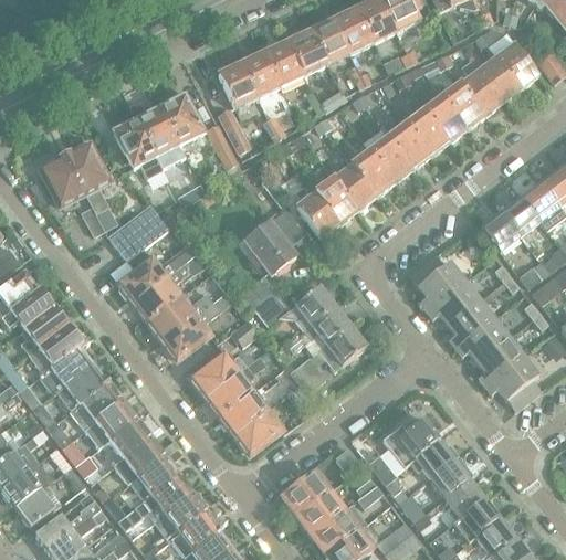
[(396,32),(383,4),(380,0),(375,0),(356,9),(373,43),(396,32)]
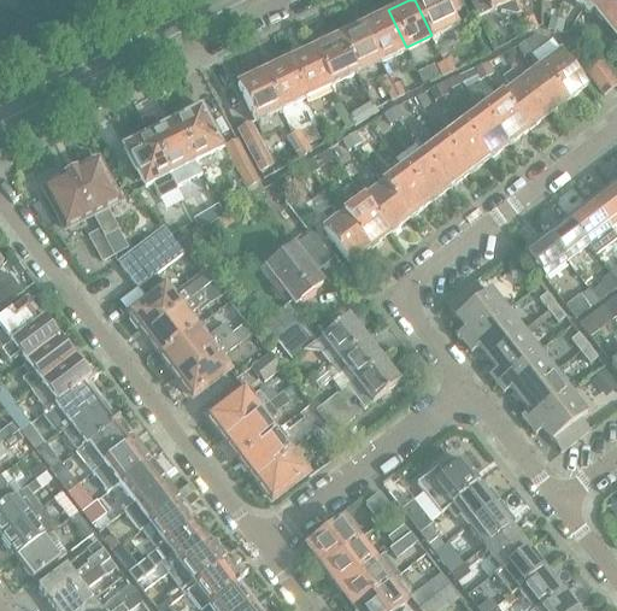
[(458,7),(457,5),(454,0),(415,0),(417,5),(432,35),(456,23),(451,11),(458,7)]
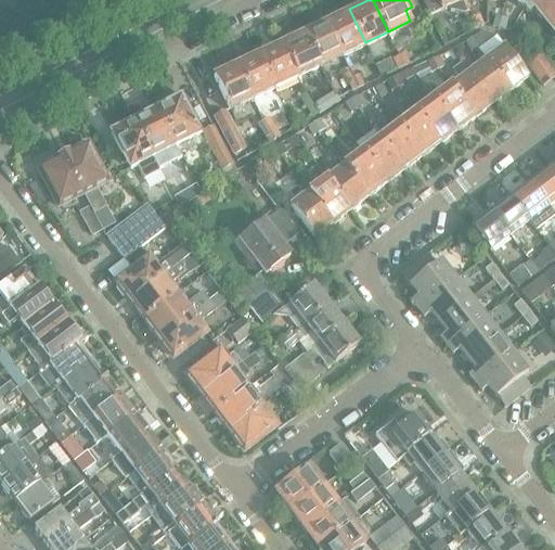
[(468,8),(465,0),(424,0),(429,12),(448,3),(450,7),(463,10),(468,8)]
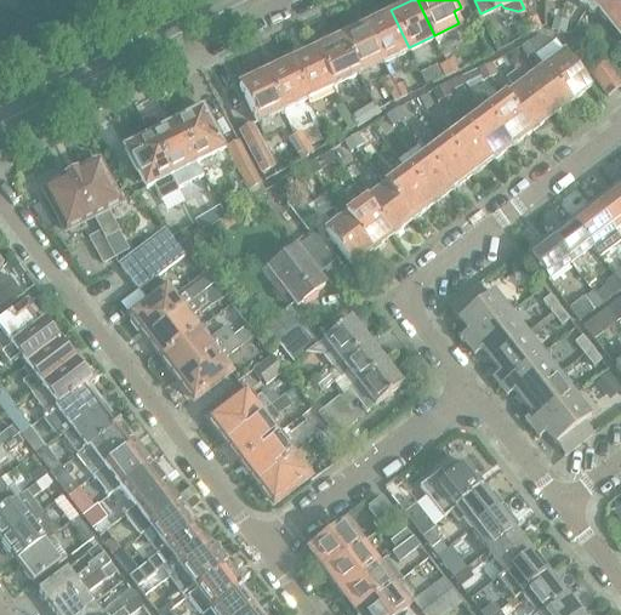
[(590,0),(586,6),(590,12),(597,7),(607,20),(620,7),(620,0),(590,0)]
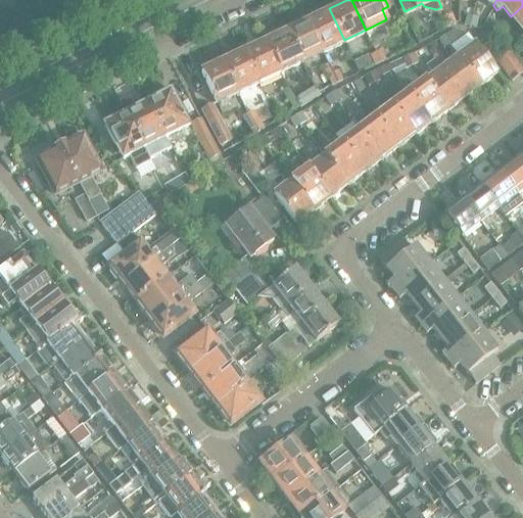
[(522,6),(511,16),(522,32),(522,6)]
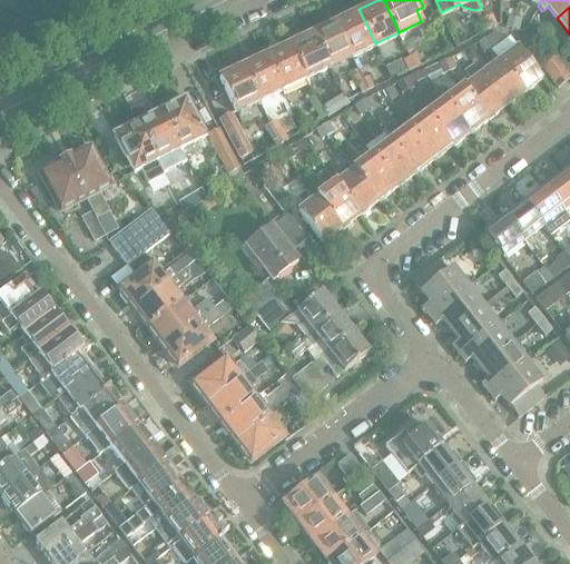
[(352,55),(375,43),(359,9),(335,19),(352,55)]
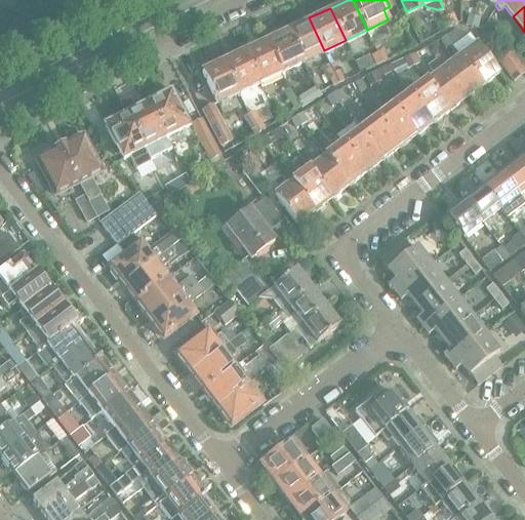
[(450,23),(455,21),(451,11),(446,12),(447,14),(446,14),(450,23)]
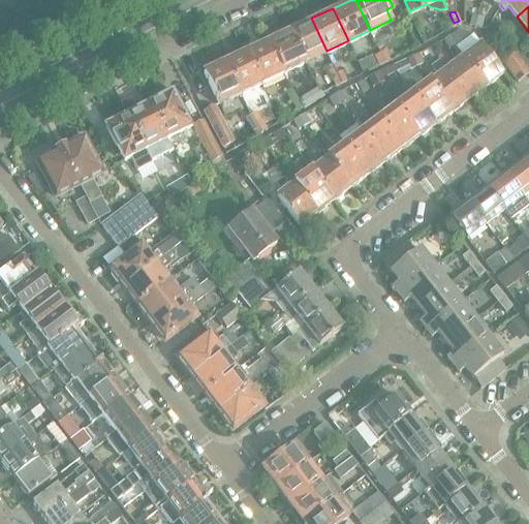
[(447,25),(454,23),(449,14),(444,17),(447,25)]
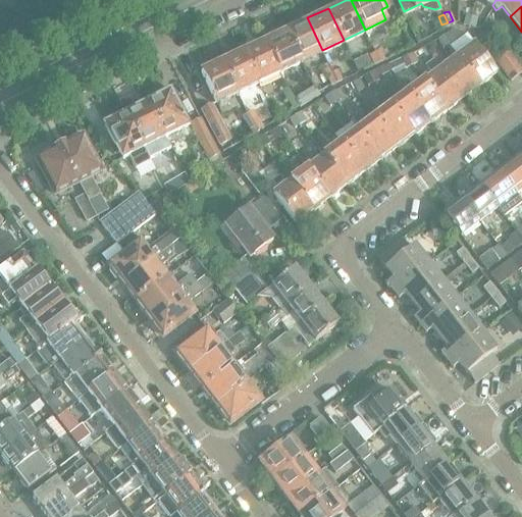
[(301,60),(322,50),(307,17),(286,28),(301,60)]
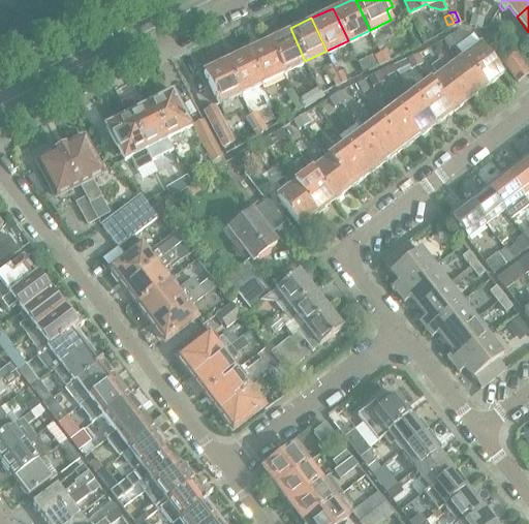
[(488,39),(492,43),(506,32),(503,27),(496,32),(488,39)]
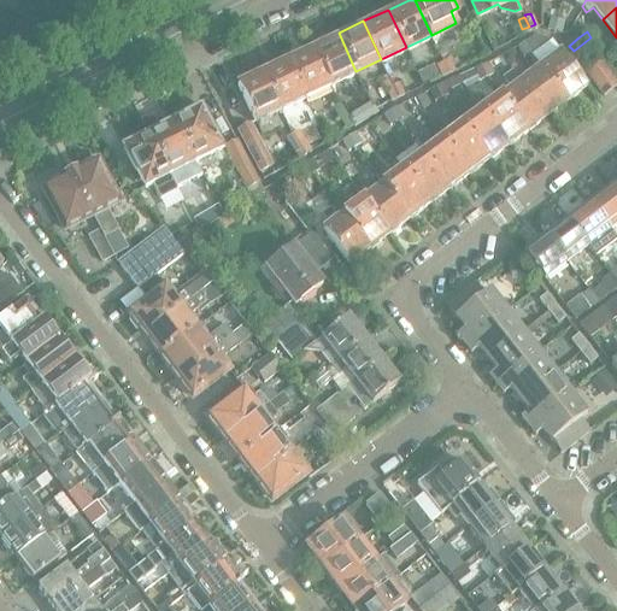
[(331,82),(356,71),(339,33),(313,45),(331,82)]
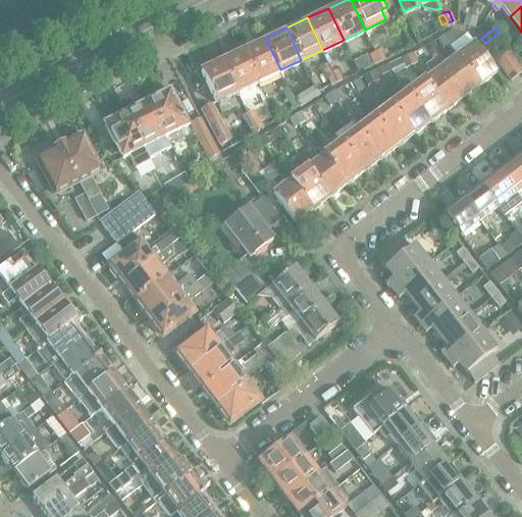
[(447,32),(442,34),(448,42),(450,45),(467,32),(460,30),(453,28),(452,29),(448,31),(447,32)]
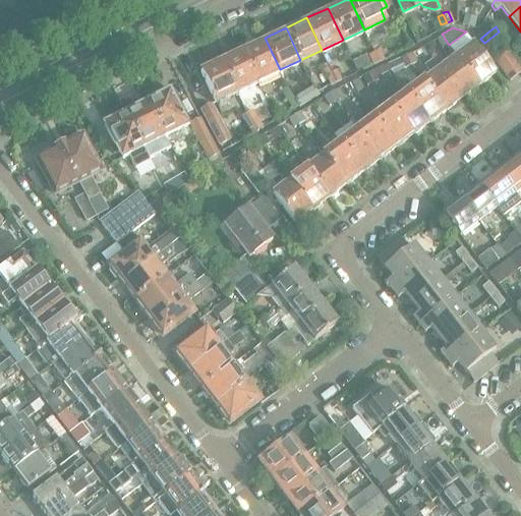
[(480,39),(488,32),(484,27),(477,34),(480,39)]
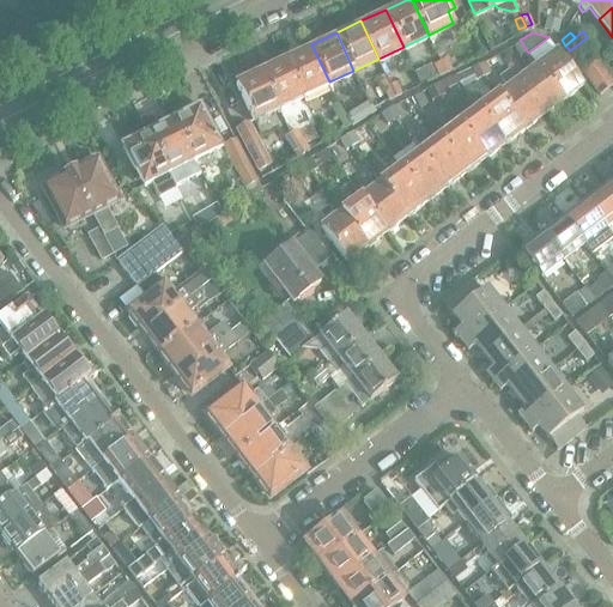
[(520,53),(526,49),(520,40),(515,43),(520,53)]
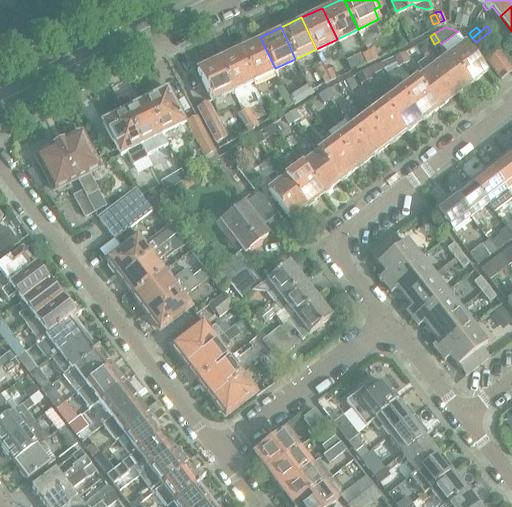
[(254,78),(275,68),(260,37),(239,47),(254,78)]
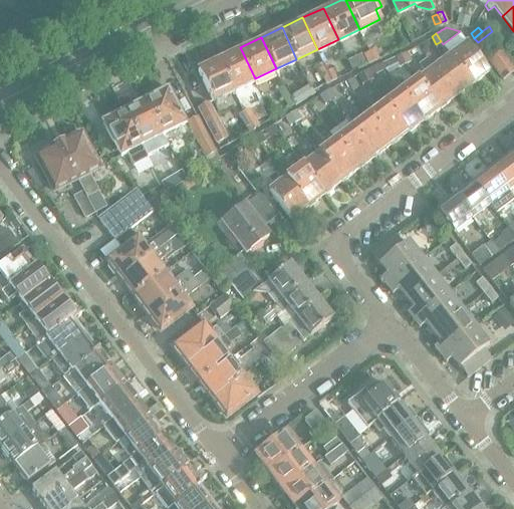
[(488,69),(487,68),(466,40),(458,46),(449,52),(471,81),(488,69)]
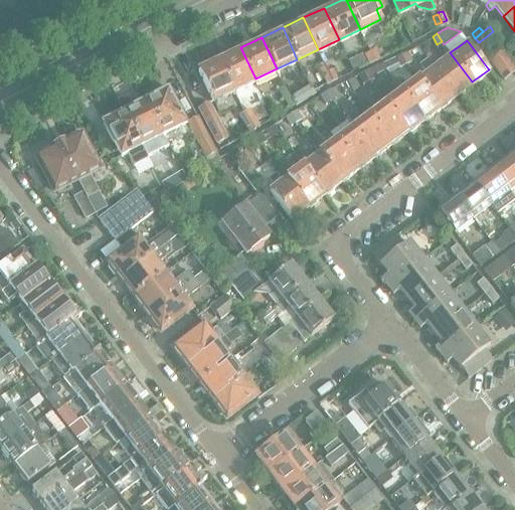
[(369,48),(373,58),(379,55),(375,46),(369,48)]
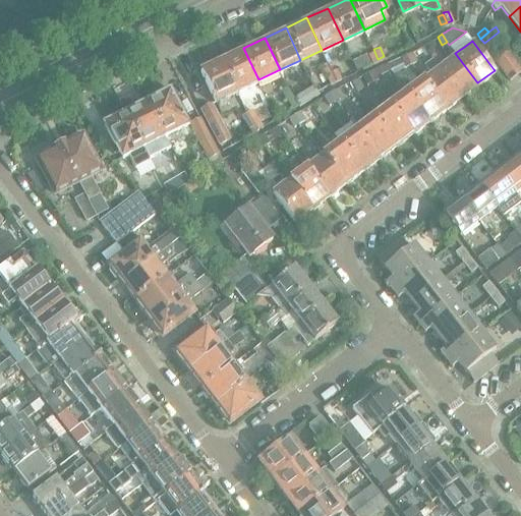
[(237,90),(258,79),(243,48),(222,58),(237,90)]
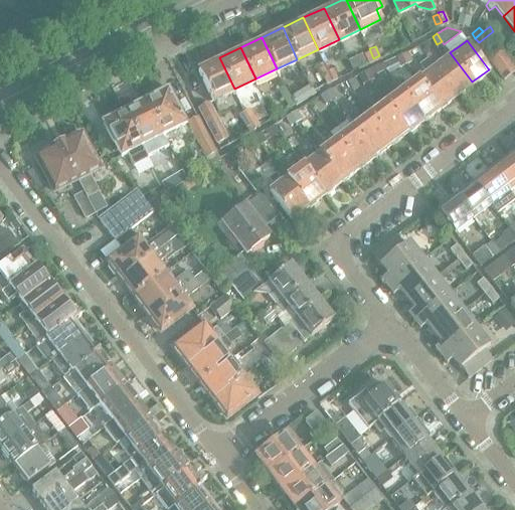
[(373,58),(369,48),(363,50),(368,61),(373,58)]
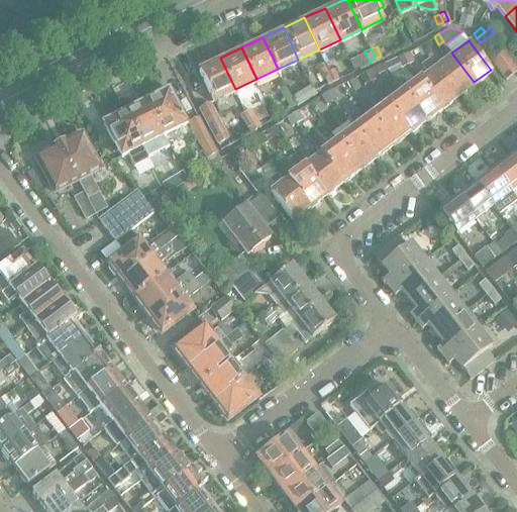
[(490,58),(506,78),(516,69),(516,68),(502,48),(490,58)]
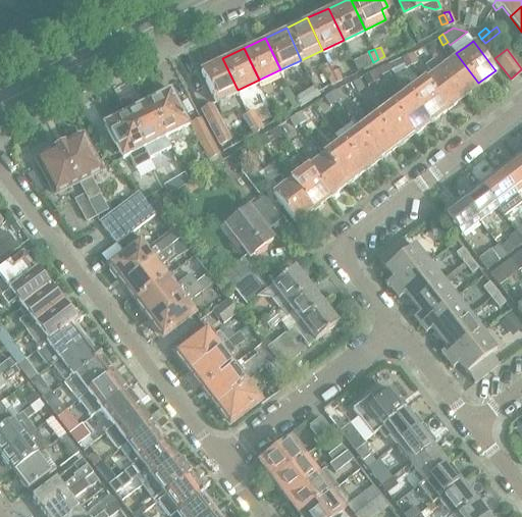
[(413,50),(407,52),(411,62),(417,59),(413,50)]
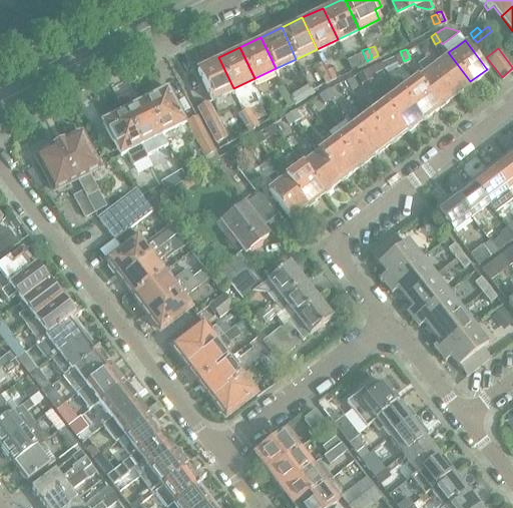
[(400,51),(381,60),(384,66),(397,60),(398,63),(404,61),(400,51)]
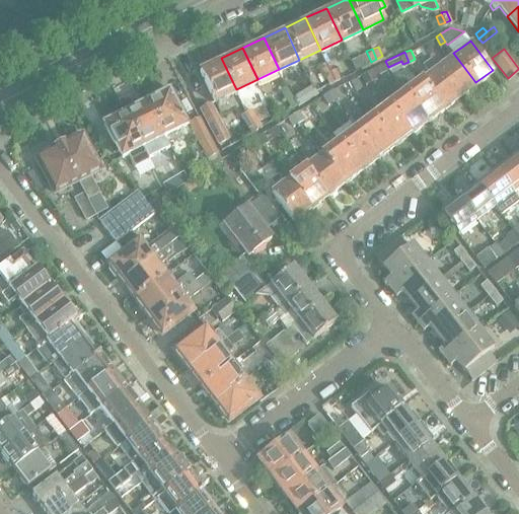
[(459,95),(475,82),(453,53),(437,66),(459,95)]
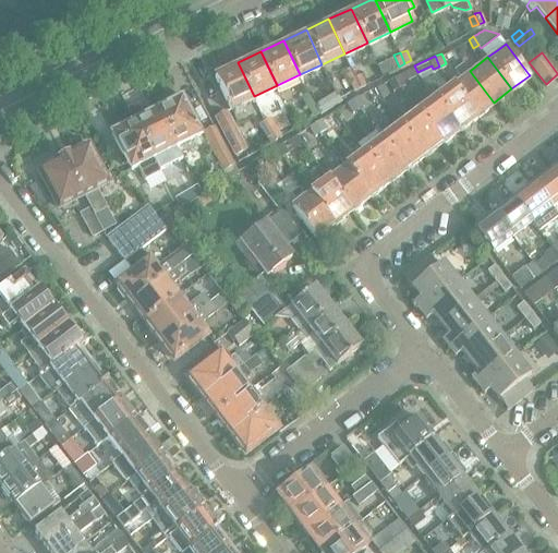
[(231,107),(254,96),(238,62),(215,73),(231,107)]
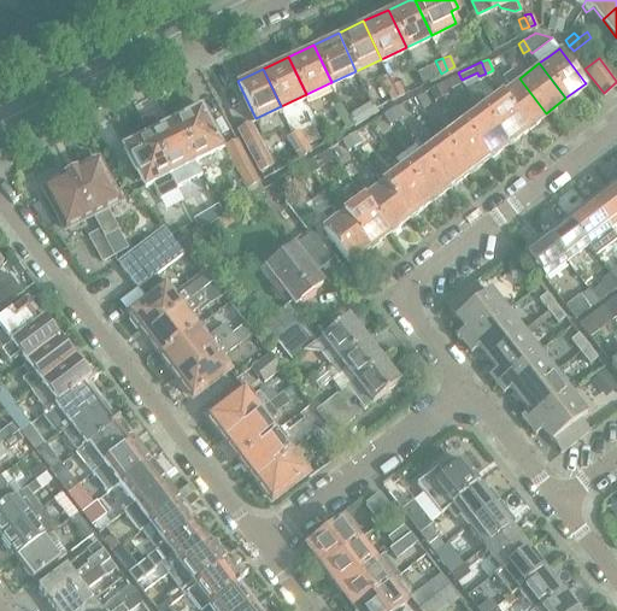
[(546,113),(519,78),(513,71),(505,77),(511,84),(500,93),(526,128),(546,113)]
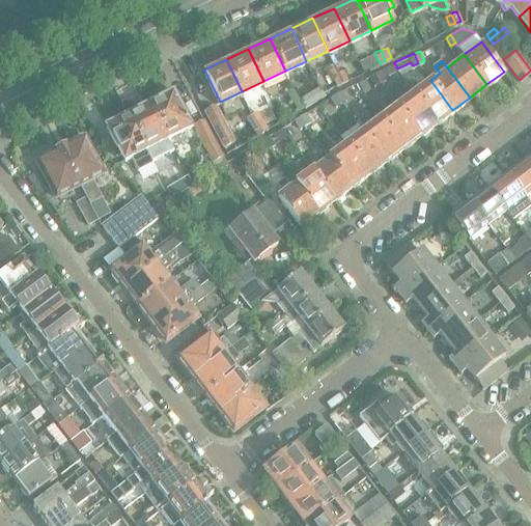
[(394,62),(374,72),(379,81),(385,78),(384,75),(397,68),(394,62)]
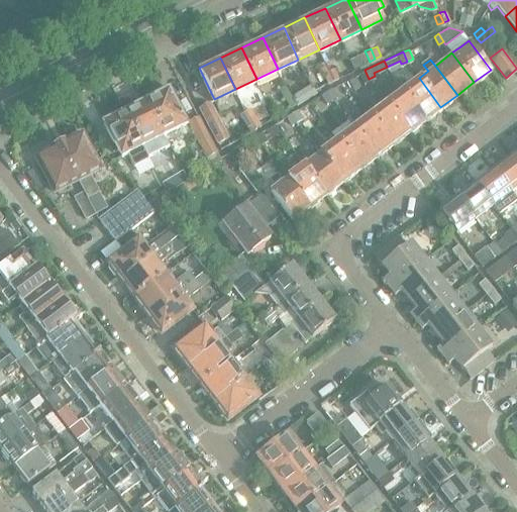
[(333,79),(329,70),(328,71),(323,62),(318,64),(327,82),(333,79)]
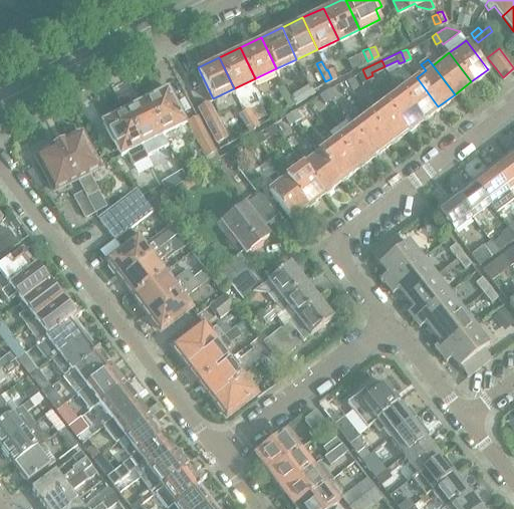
[(332,67),(327,69),(331,78),(336,75),(332,67)]
